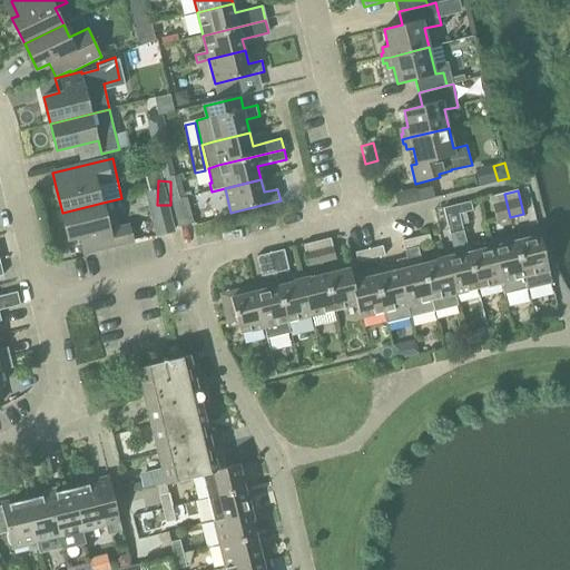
[(497,220),(510,217),(504,194),(491,196),(497,220)]
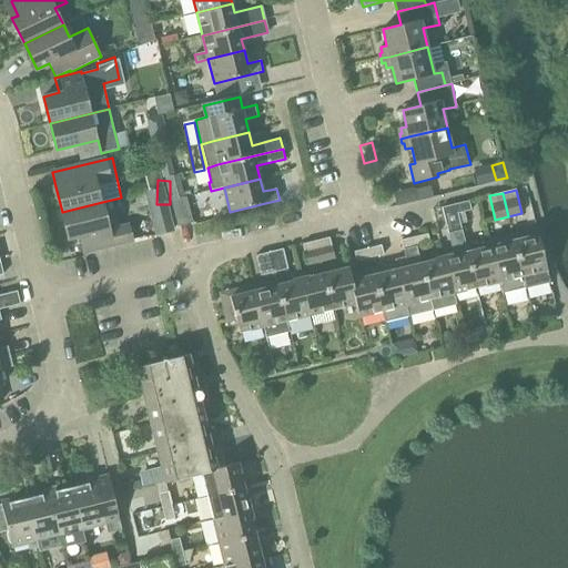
[(172,201),(179,226),(193,222),(186,196),(172,201)]
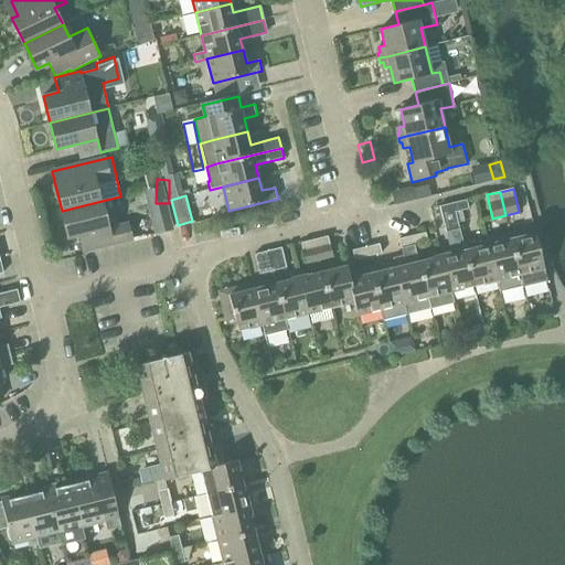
[(467,200),(454,203),(458,223),(464,222),(461,211),(469,209),(467,200)]
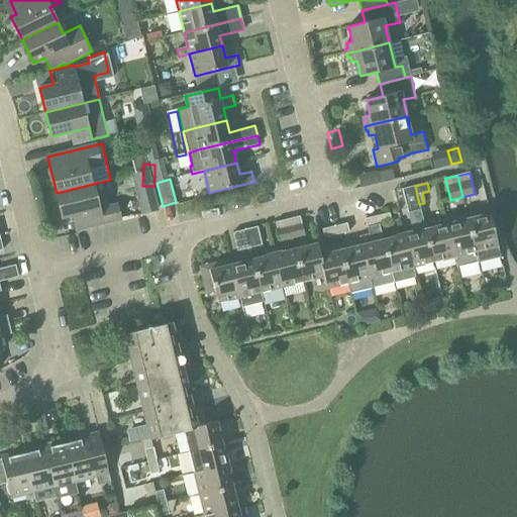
[(99,207),(93,184),(57,193),(63,216),(72,214),(76,232),(122,220),(118,203),(99,207)]
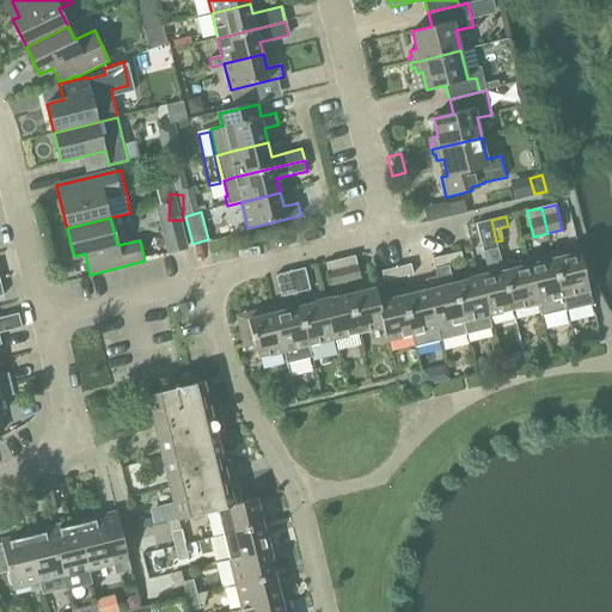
[(483,251),(497,248),(496,242),(491,220),(477,224),(479,233),(483,251)]
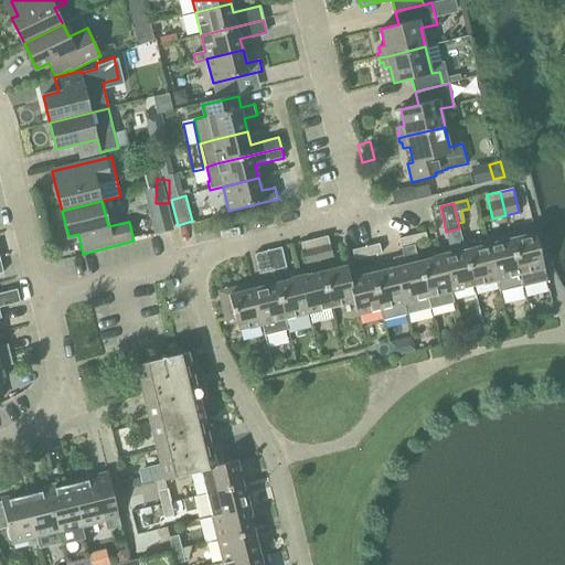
[(151,208),(159,235),(176,231),(168,204),(151,208)]
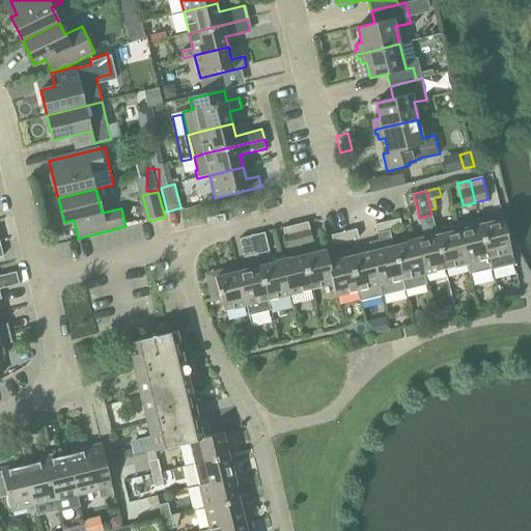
[(479,219),(492,269),(514,263),(511,253),(503,219),(502,213),(479,219)]
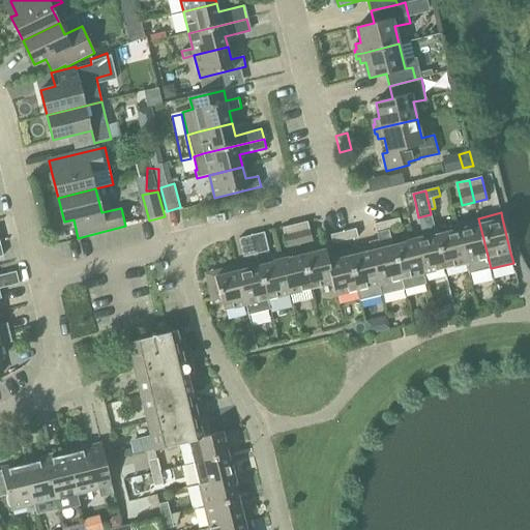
[(436,235),(431,214),(418,217),(423,238),(414,240),(422,274),(444,269),(436,235)]
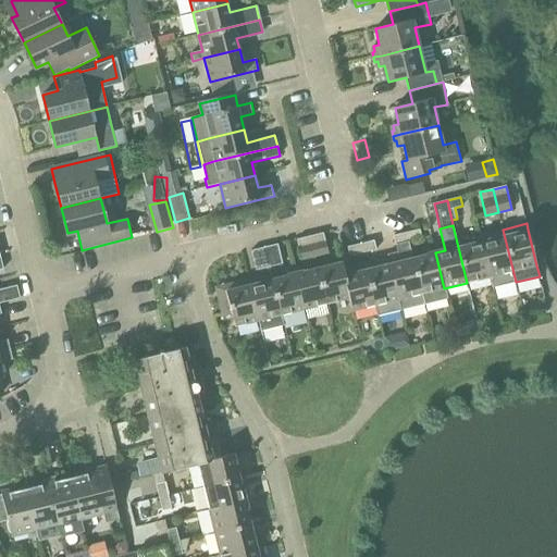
[(407,233),(409,242),(422,238),(420,230),(407,233)]
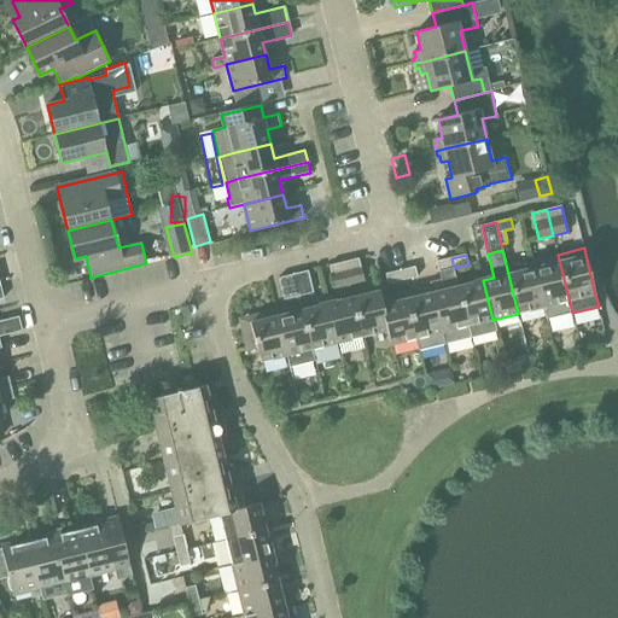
[(531,261),(532,268),(534,268),(543,307),(547,319),(572,313),(558,255),(531,261)]
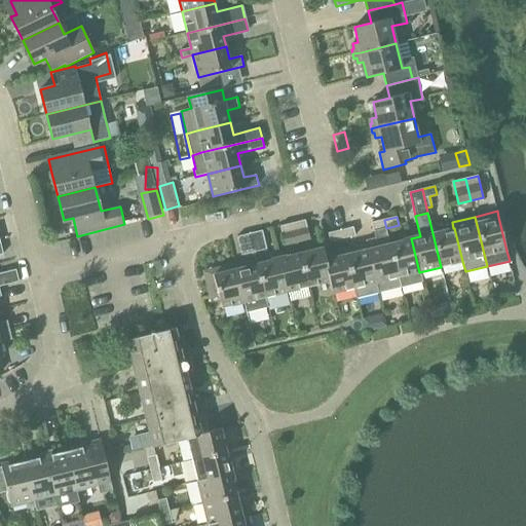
[(293,223),(298,242),(310,239),(305,220),(293,223)]
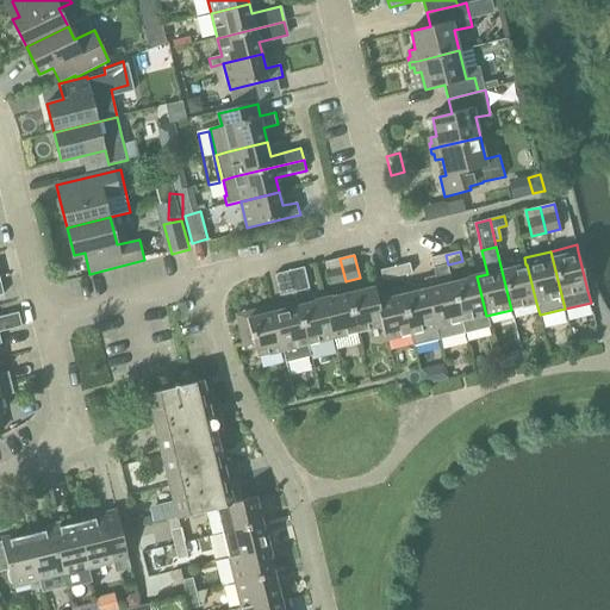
[(437,286),(427,290),(440,338),(465,332),(452,282),(448,265),(446,255),(431,259),(433,268),(437,286)]
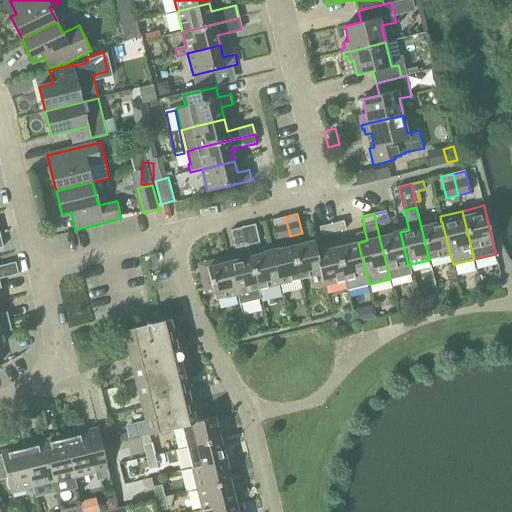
[(278,239),(290,236),(285,217),(273,220),(278,239)]
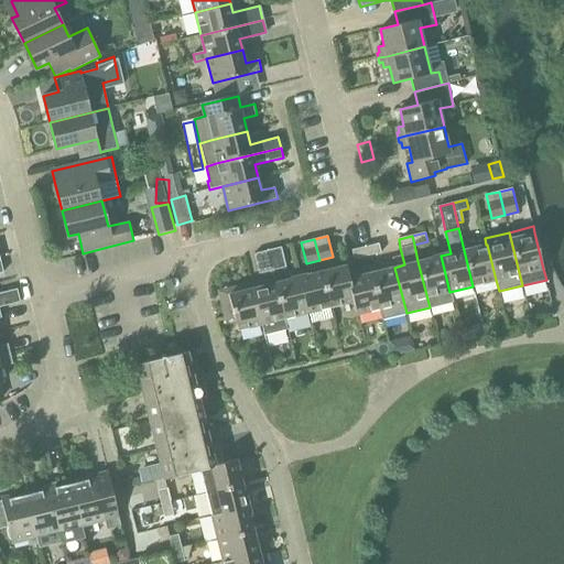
[(366,247),(368,256),(381,252),(379,243),(366,247)]
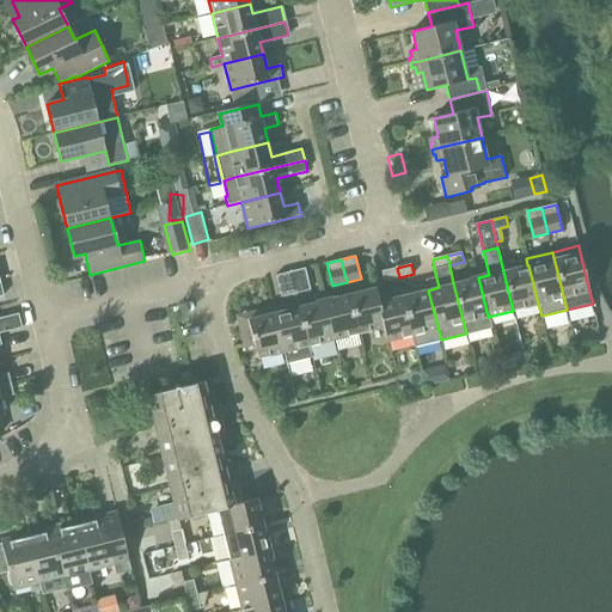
[(503,271),(513,311),(538,304),(528,265),(527,265),(503,271)]
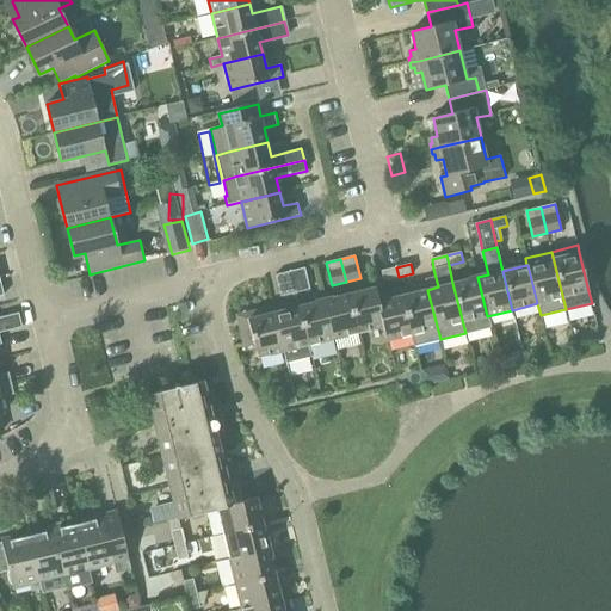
[(290,271),(295,292),(310,289),(307,277),(306,267),(290,271)]
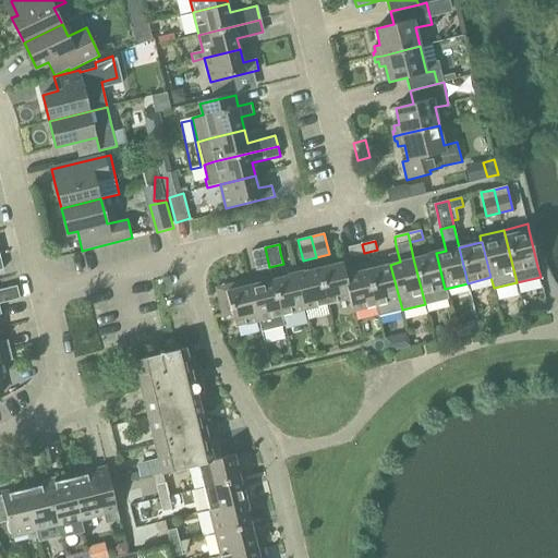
[(351,256),(364,253),(362,244),(349,247),(351,256)]
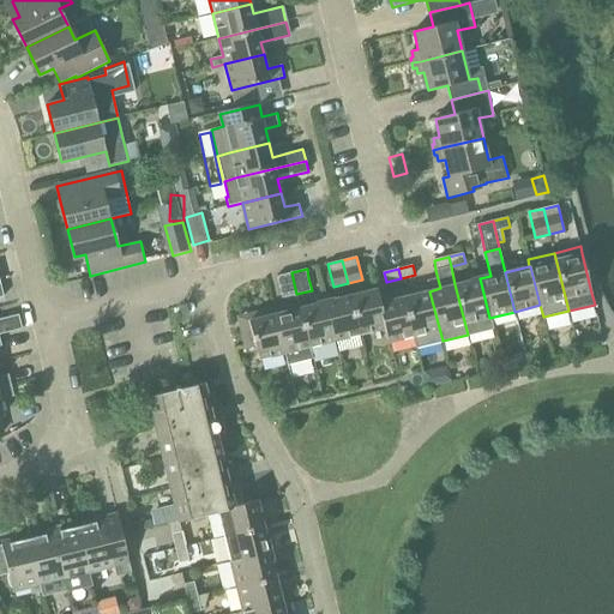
[(283,298),(296,294),(292,272),(277,276),(280,287),(283,298)]
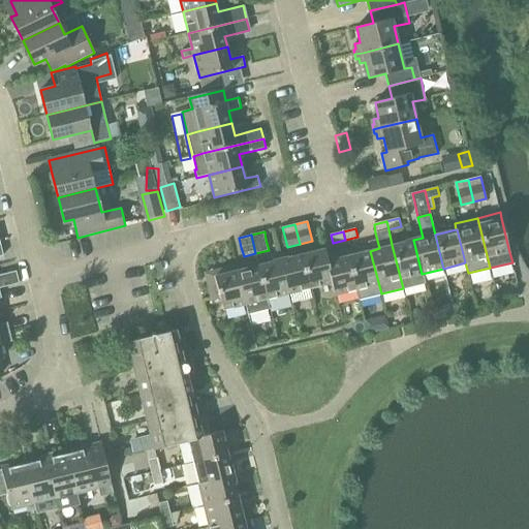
[(392,245),(403,288),(425,283),(422,274),(413,240),(392,245)]
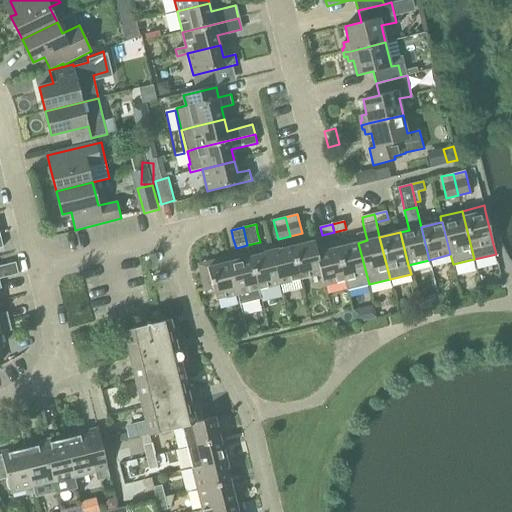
[(348,289),(369,284),(357,236),(336,241),(348,289)]
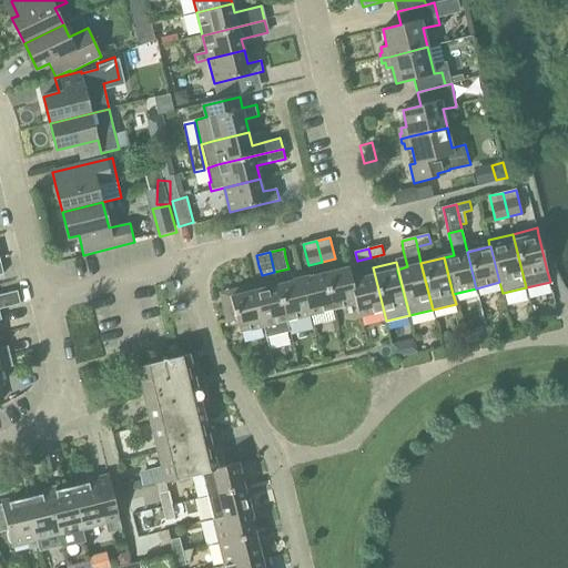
[(359,317),(348,267),(324,273),(333,310),(356,304),(359,317)]
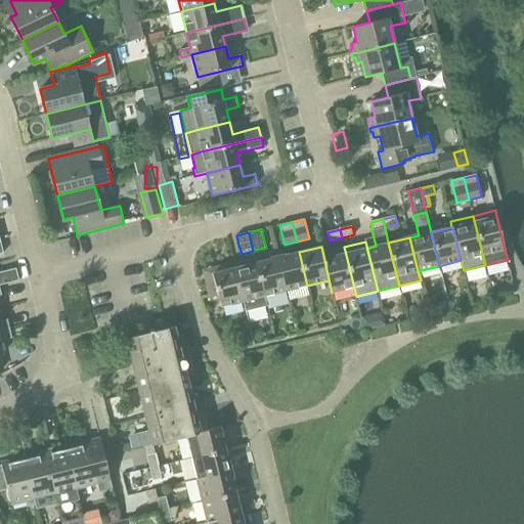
[(354,297),(356,296),(344,247),(323,252),(321,247),(332,293),(351,288),(354,297)]
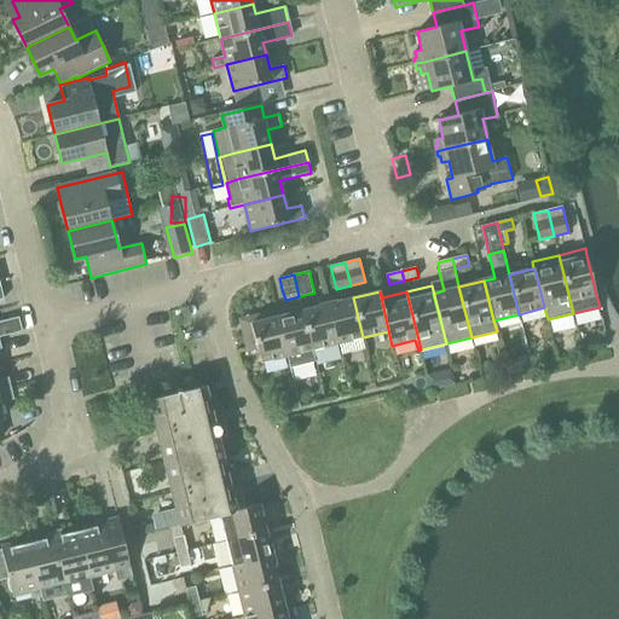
[(337,343),(363,337),(353,298),(328,305),(337,343)]
